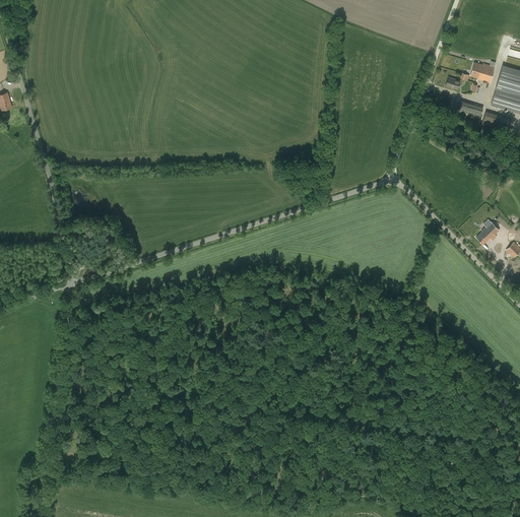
[(519,48),(510,46),(508,54),(519,57),(519,48)]
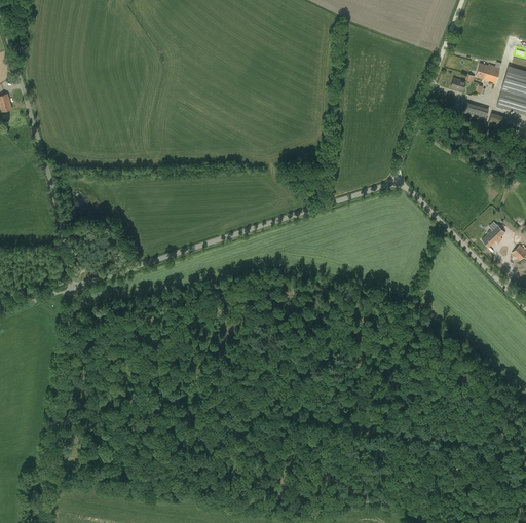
[(488,63),(480,60),(476,74),(483,76),(483,77),(495,80),(500,65),(489,61),(488,63)]
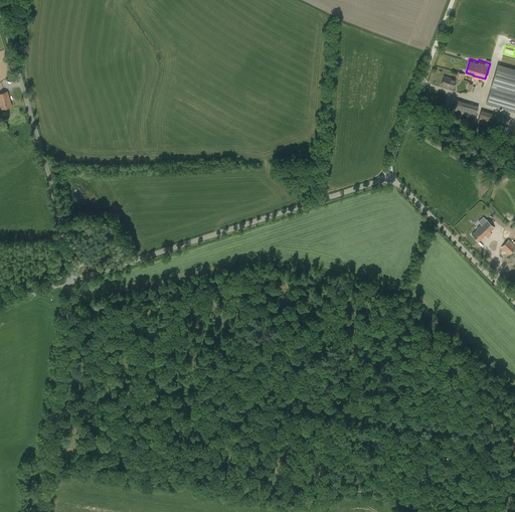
[(458,68),(456,74),(463,76),(465,71),(458,68)]
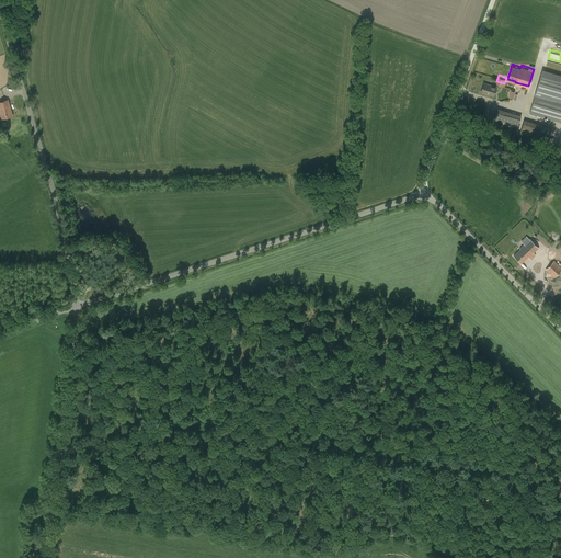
[(496,84),(484,80),(481,89),(493,92),(496,84)]
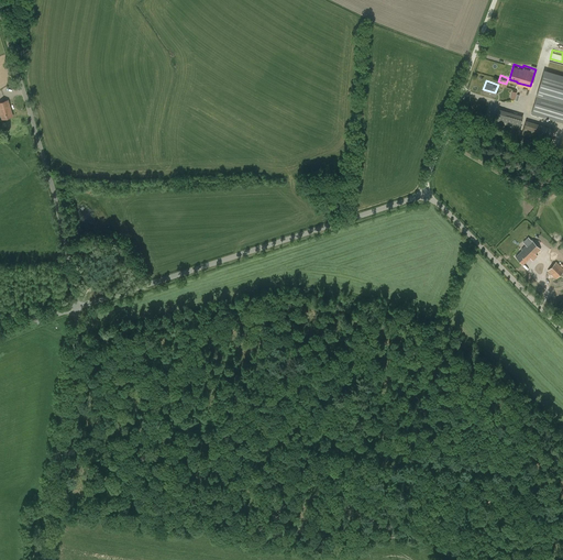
[(562,95),(538,88),(531,110),(562,120),(562,95)]
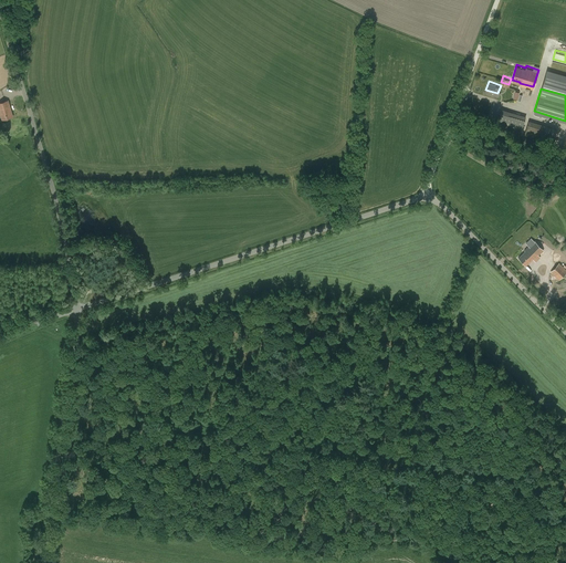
[(0,100),(0,108),(2,117),(12,114),(8,97),(0,100)]
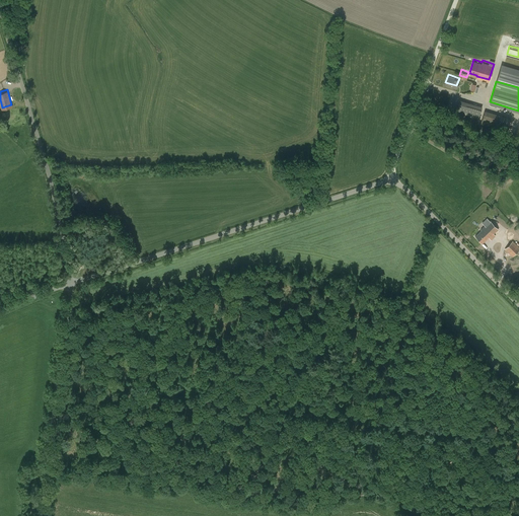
[(456,109),(478,116),(482,104),(460,97),(456,109)]
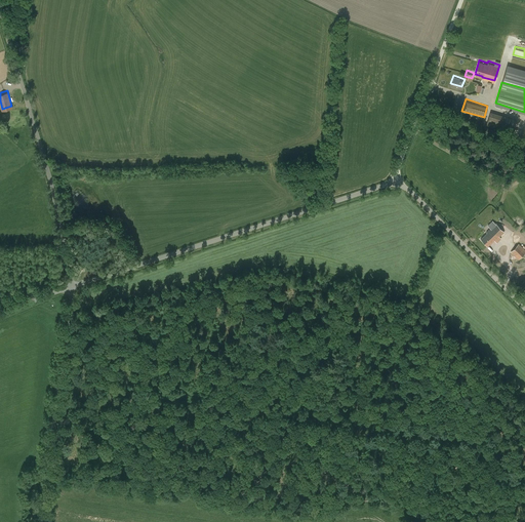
[(494,237),(496,240),(501,236),(499,234),(503,229),(495,221),(486,229),(487,230),(481,236),(488,243),(494,237)]
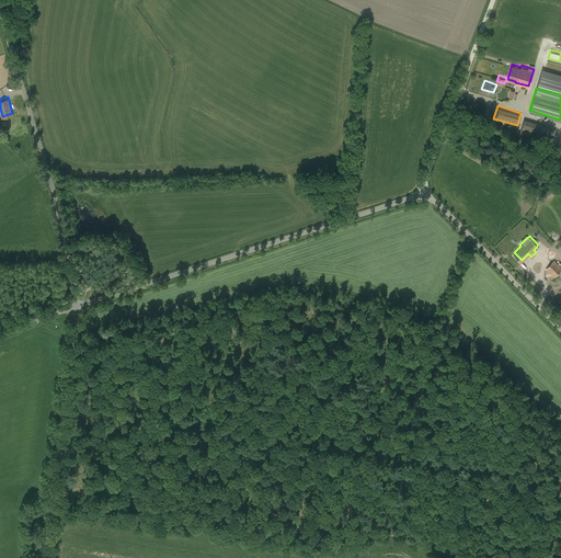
[(546,266),(553,274),(560,265),(560,264),(554,258),(546,266)]
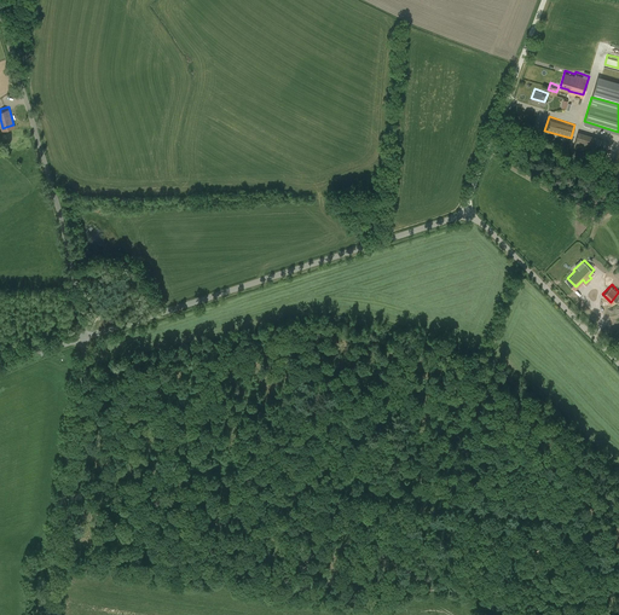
All buildings are outlined.
